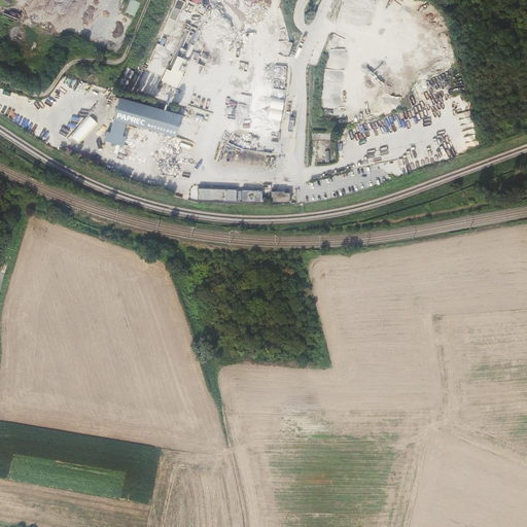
[(10,10),(7,15),(19,21),(21,14),(10,10)]
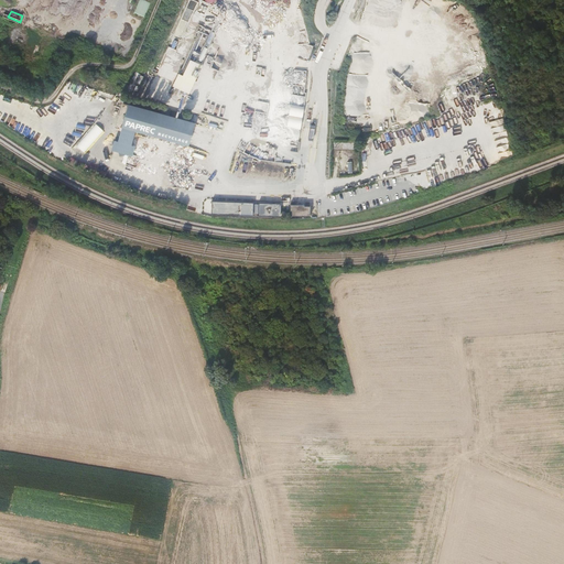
[(172,86),(191,93),(202,62),(201,62),(205,51),(202,49),(201,52),(193,50),(184,75),(177,73),(172,86)]
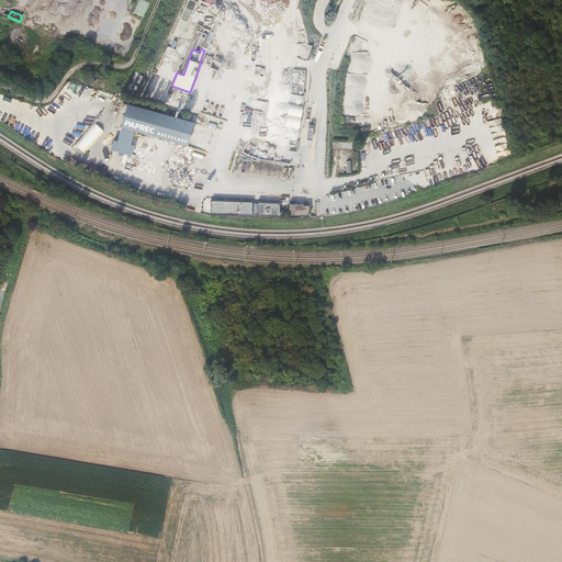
[(302,144),(304,69),(293,69),(293,80),(287,80),(284,148),(298,149),(299,144),(302,144)]
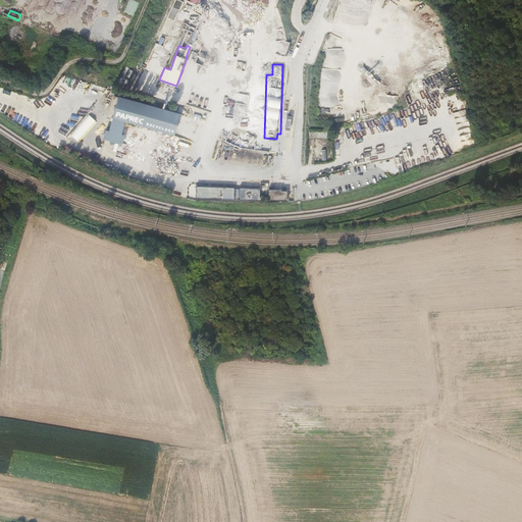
[(180,112),(119,95),(109,129),(106,128),(103,139),(122,144),(125,135),(121,134),(125,120),(175,135),(180,112)]
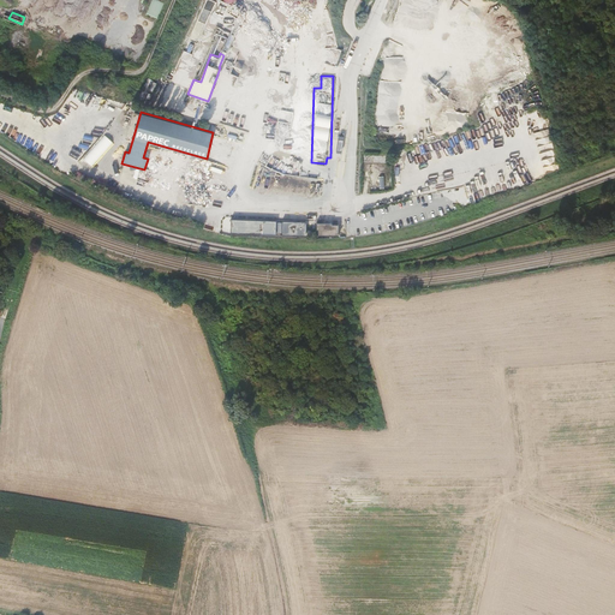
[(290,141),(292,119),(278,118),(275,141),(290,141)]
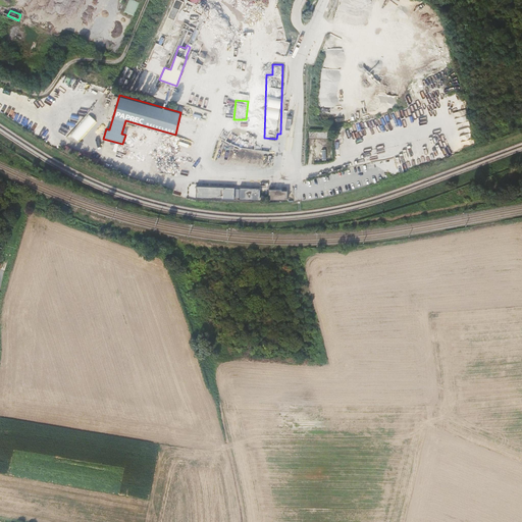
[(465,109),(454,112),(460,141),(472,138),(465,109)]
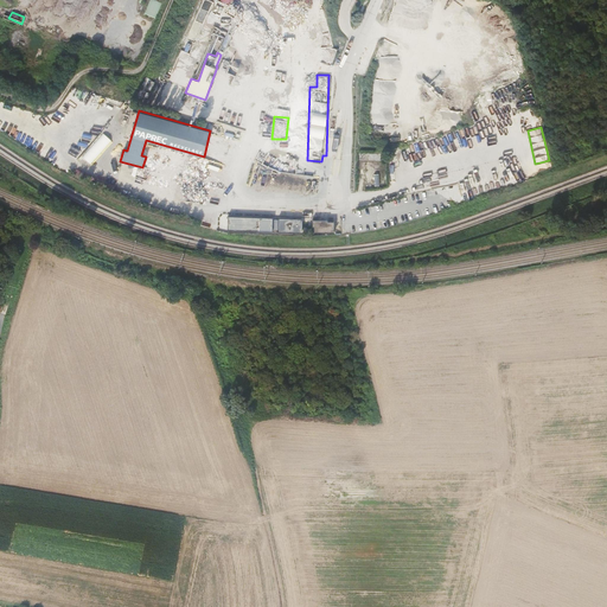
[(272,217),(227,216),(227,230),(272,231),(272,217)]
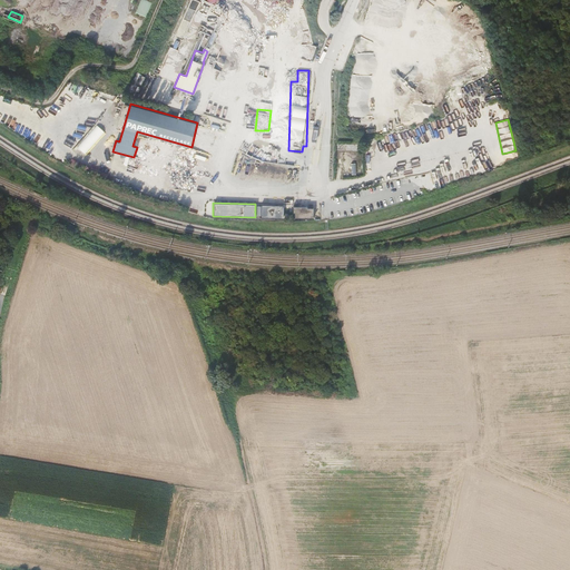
[(272,206),(261,206),(261,218),(272,219),(272,206)]
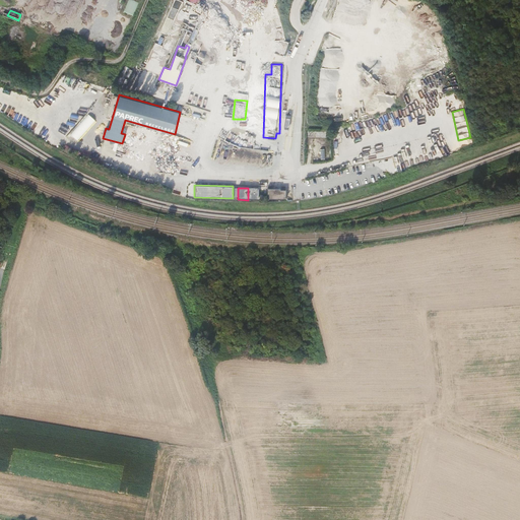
[(285,199),(285,190),(279,190),(279,188),(266,188),(266,194),(268,194),(268,199),(285,199)]
